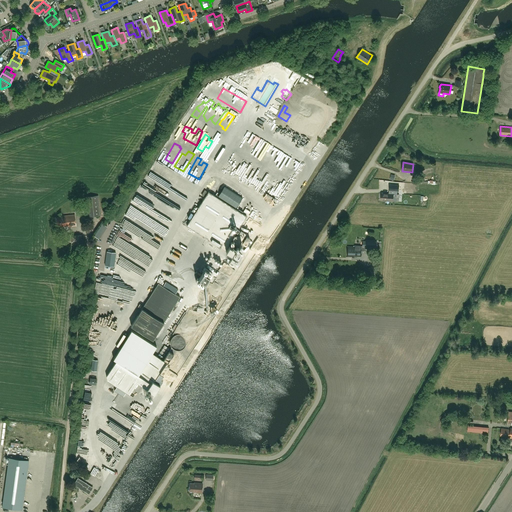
[(210,189),(214,191),(219,182),(215,180),(210,189)]
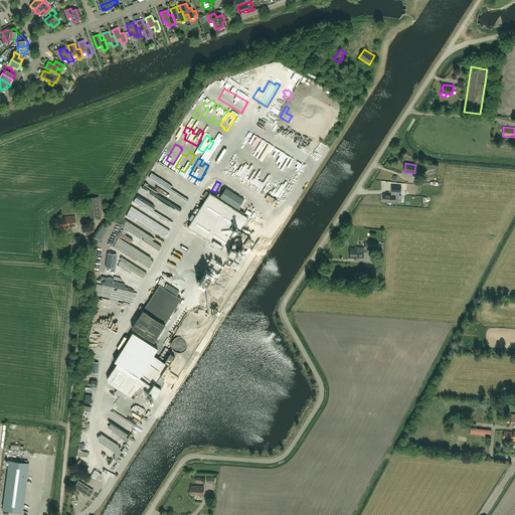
[(401,192),(401,187),(392,186),(391,194),(383,194),(383,201),(395,202),(396,195),(399,195),(399,191),(401,192)]
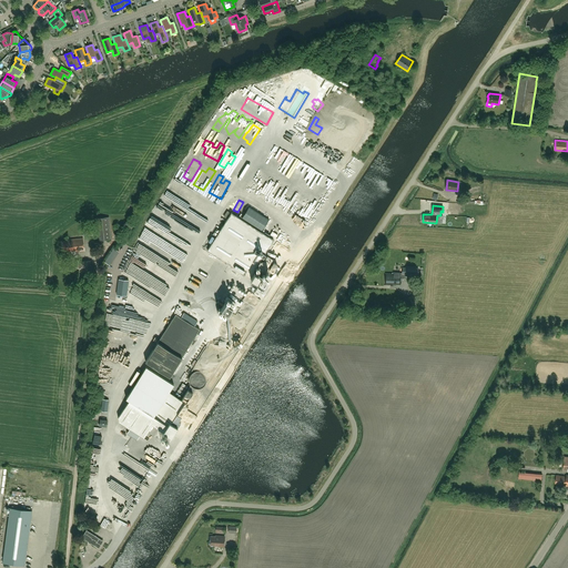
[(245,219),(254,223),(259,213),(250,209),(245,219)]
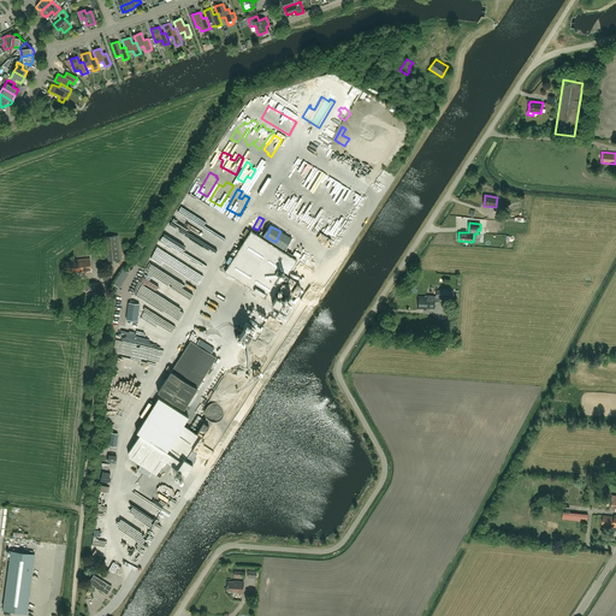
[(276,294),(297,260),(252,231),(225,271),(280,307),(277,313),(283,317),(291,304),(276,294)]
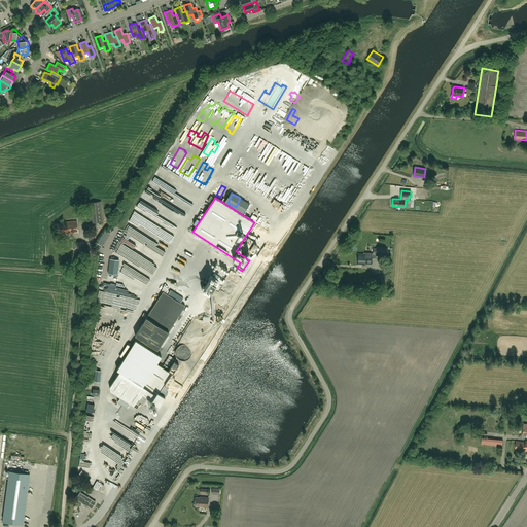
[(90,223),(103,222),(101,201),(86,203),(90,223)]
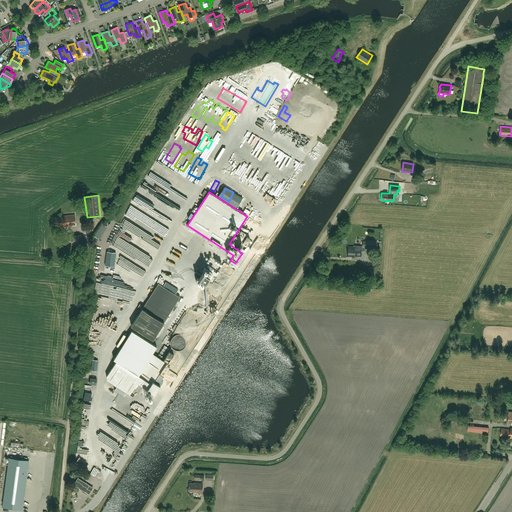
[(278,211),(281,202),(276,200),(272,208),(278,211)]
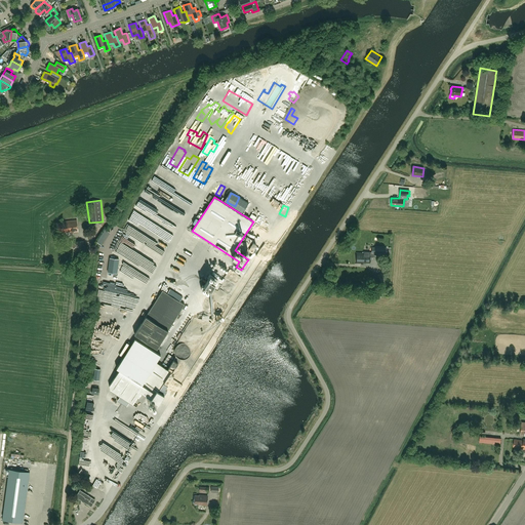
[(147,225),(133,215),(130,220),(144,230),(147,225)]
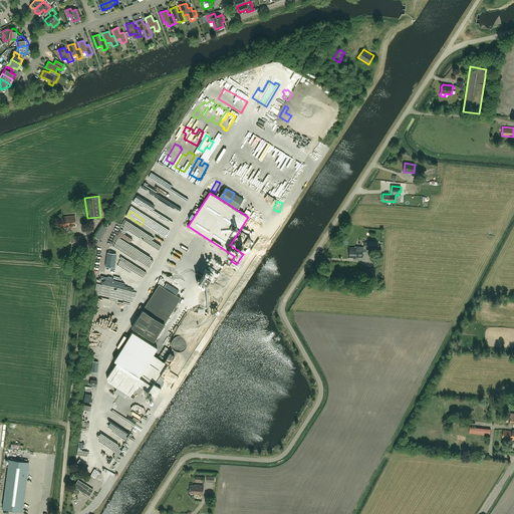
[(68,228),(76,227),(75,216),(62,217),(62,218),(56,219),(57,228),(68,227),(68,228)]
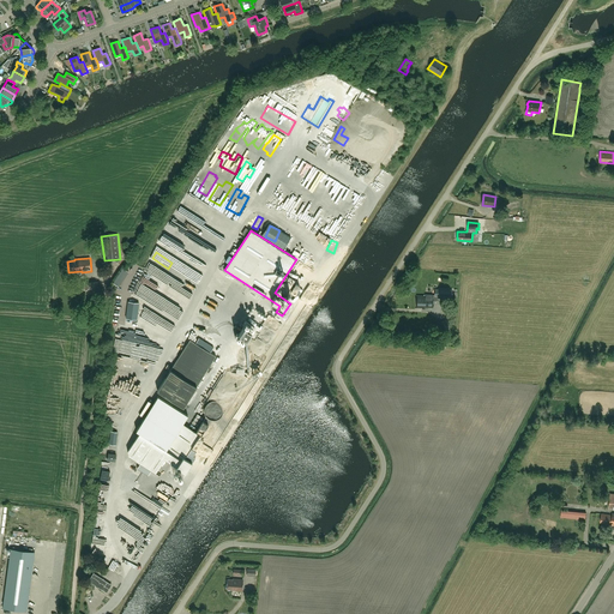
[(119,275),(116,274),(115,278),(119,280),(120,278),(122,280),(127,269),(122,266),(119,275)]
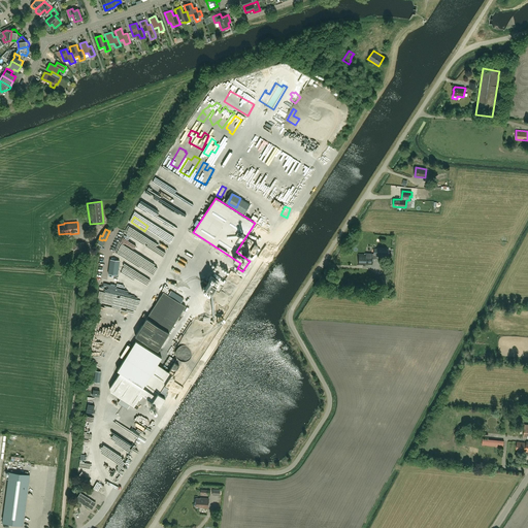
[(248,237),(239,251),(245,254),(254,241),(248,237)]
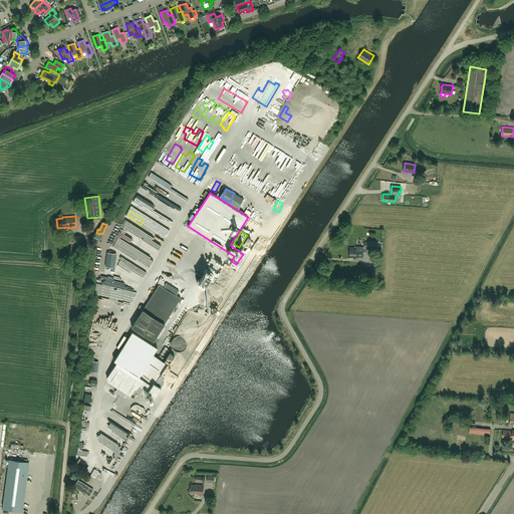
[(189,241),(194,244),(197,238),(188,233),(186,236),(190,238),(189,241)]
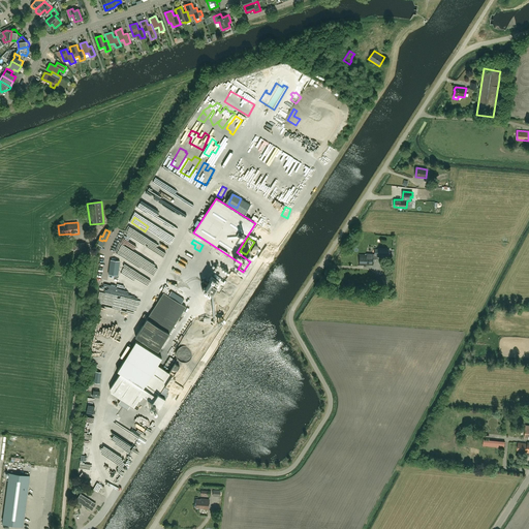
[(71,250),(74,250),(74,253),(84,253),(84,243),(71,244),(71,250)]
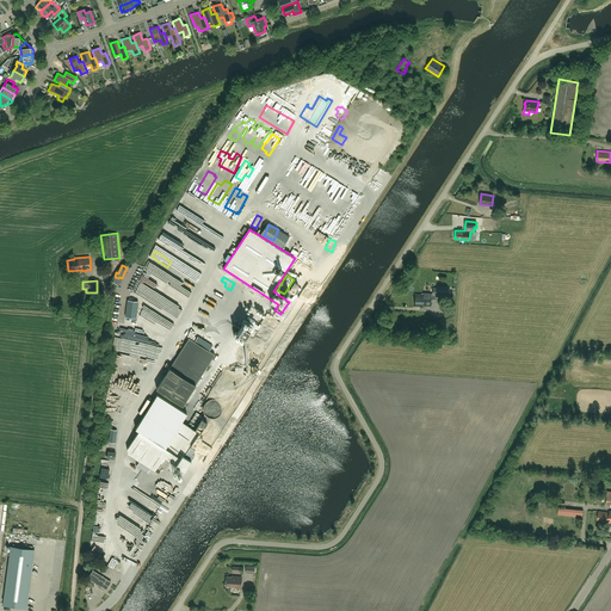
[(424,294),(424,295),(415,295),(414,306),(420,306),(430,306),(431,297),(437,298),(437,296),(450,297),(450,289),(432,288),(432,294),(424,294)]
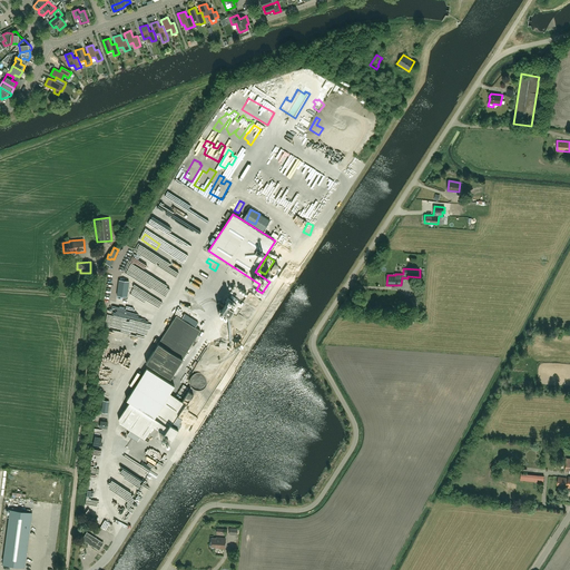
[(129,282),(119,281),(117,295),(127,296),(129,282)]
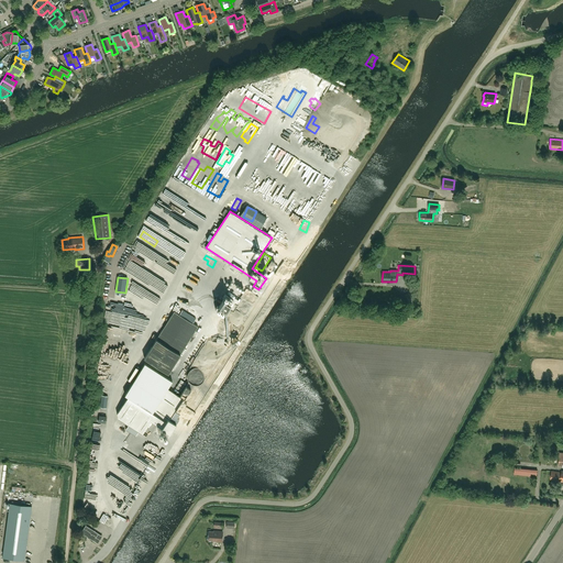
[(216,309),(223,315),(233,299),(225,294),(222,298),(223,298),(219,306),(218,305),(216,309)]
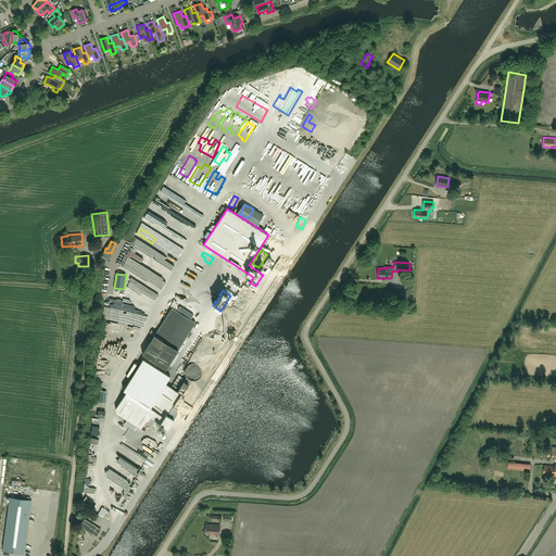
[(166,368),(196,323),(190,319),(193,315),(180,306),(177,311),(172,307),(142,353),(166,368)]
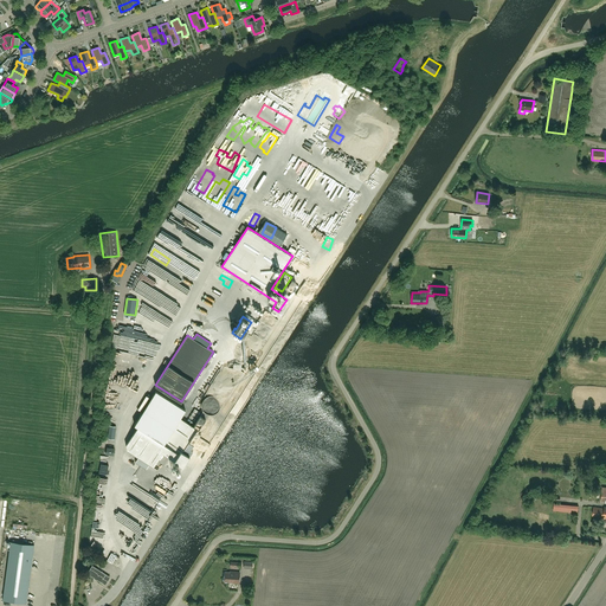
[(186,411),(155,392),(134,425),(137,427),(126,445),(127,451),(139,458),(135,462),(146,469),(149,465),(153,468),(162,453),(182,466),(193,450),(191,447),(200,433),(197,432),(205,419),(200,417),(193,426),(180,419),(186,411)]
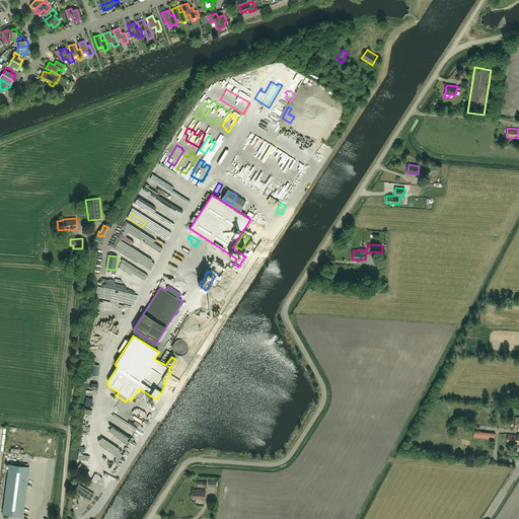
[(517,443),(518,444),(518,442),(518,433),(518,434),(518,435),(509,434),(508,442),(517,443)]
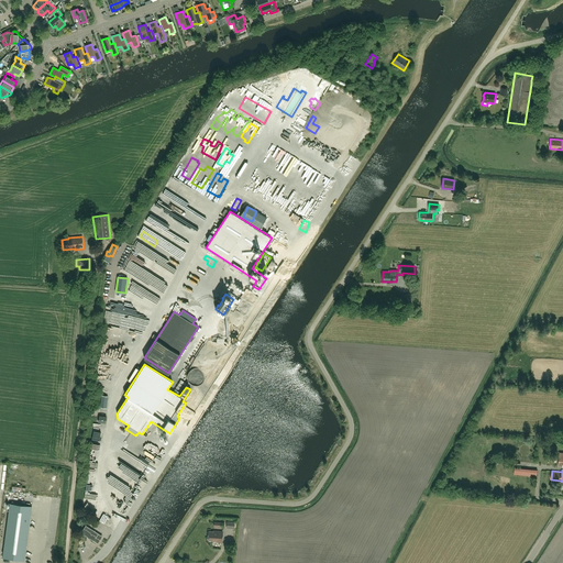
[(99,485),(86,485),(86,496),(88,496),(99,496),(99,485)]
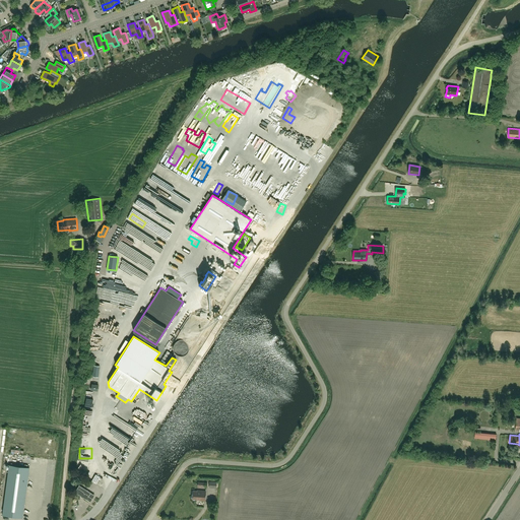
[(29,467),(9,465),(2,515),(22,518),(29,467)]
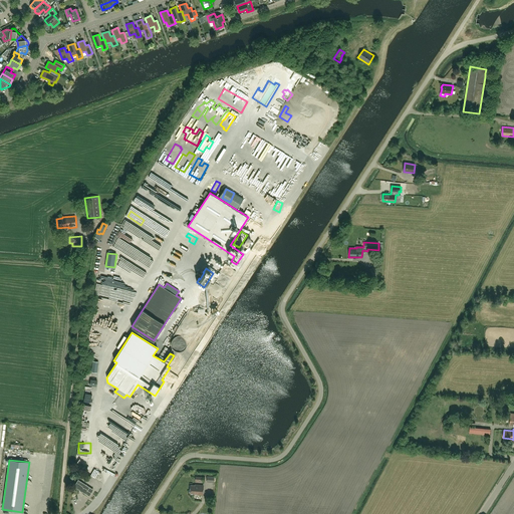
[(89,465),(89,471),(90,471),(90,475),(97,475),(97,476),(102,476),(102,469),(97,469),(97,465),(89,465)]
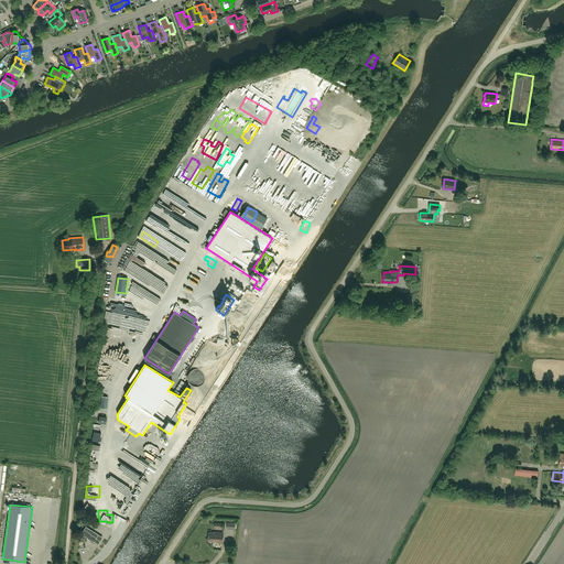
[(82,533),(98,544),(102,538),(86,527),(82,533)]
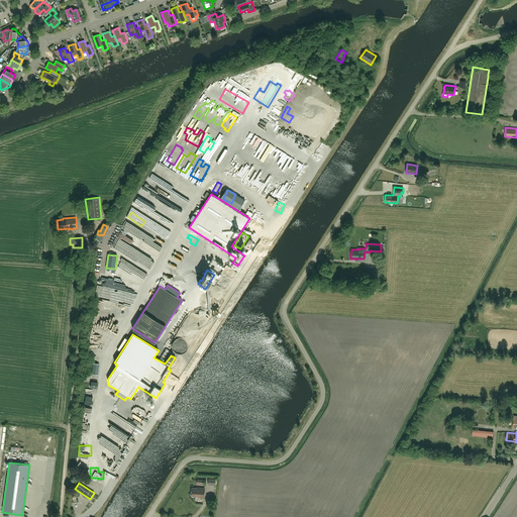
[(204,498),(205,488),(197,488),(192,488),(191,496),(198,497),(198,498),(204,498)]
